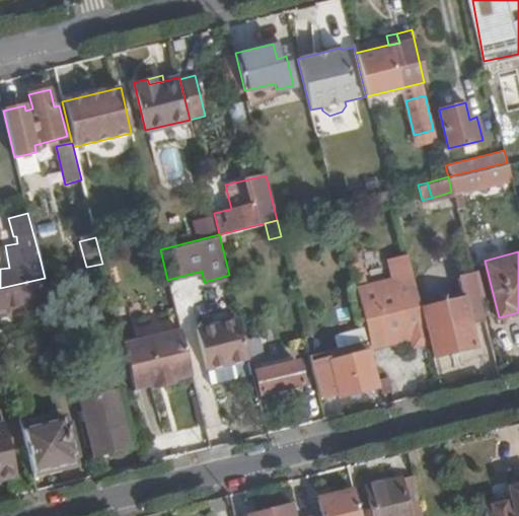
[(348,259),(350,267),(357,265),(355,258),(348,259)]
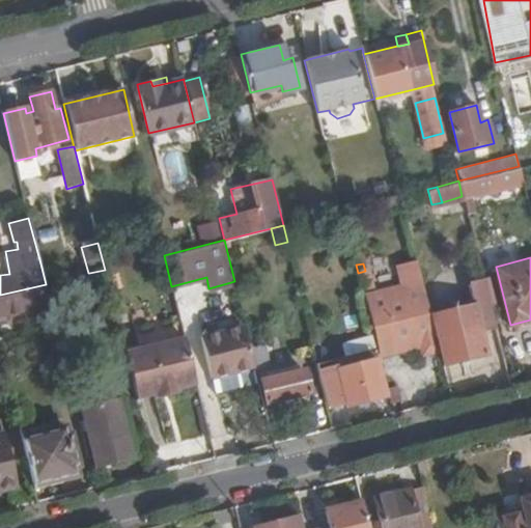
[(423,362),(440,358),(431,322),(429,314),(417,268),(397,273),(401,288),(366,298),(383,361),(420,352),(423,362)]
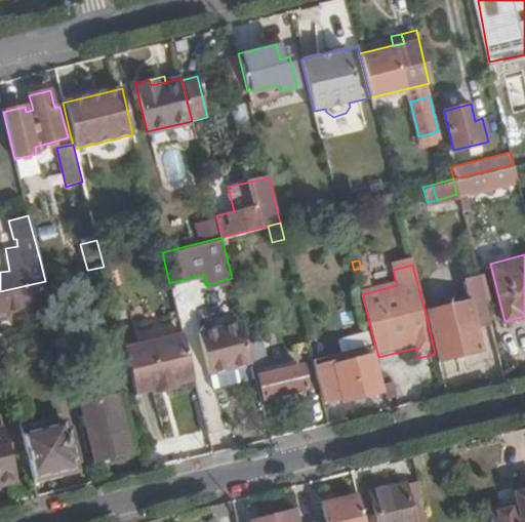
[(106,278),(104,267),(88,270),(91,282),(106,278)]
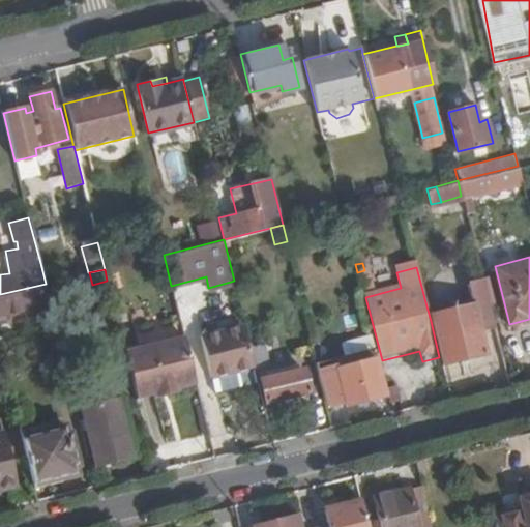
[(364,270),(357,272),(361,292),(373,290),(367,269),(364,270)]
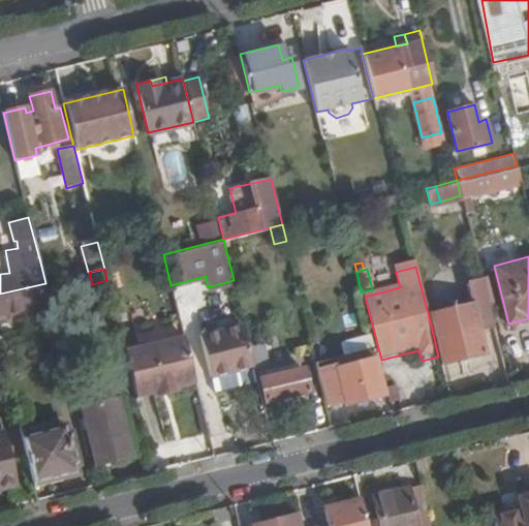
[(438,357),(440,362),(484,351),(477,323),(492,320),(483,282),(464,287),(468,305),(428,313),(430,320),(438,357)]
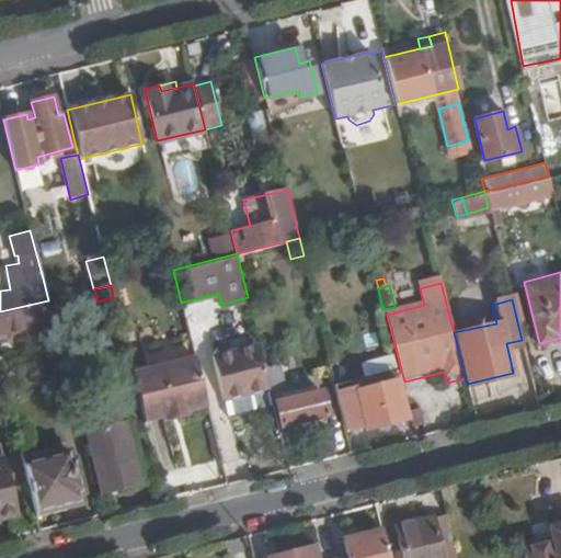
[(0,330),(53,318),(48,300),(0,311),(0,330)]
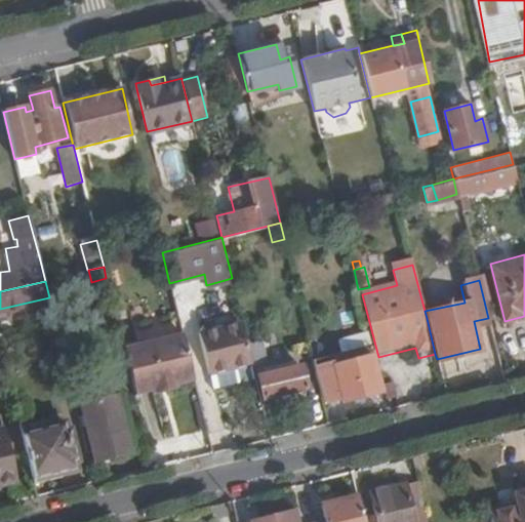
[(208,371),(251,361),(247,343),(241,319),(198,330),(208,371)]
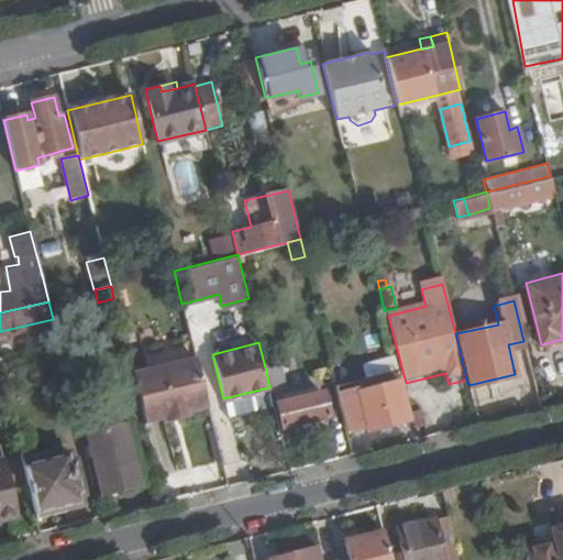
[(282,363),(265,368),(269,387),(273,398),(273,401),(276,399),(283,425),(328,414),(321,388),(309,392),(290,396),(288,390),(282,363)]
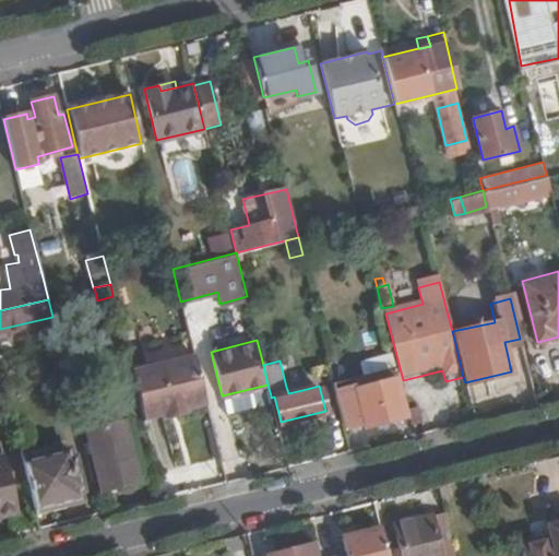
[(190,418),(210,414),(197,364),(133,380),(139,400),(146,429),(165,425),(165,428),(191,423),(190,418)]
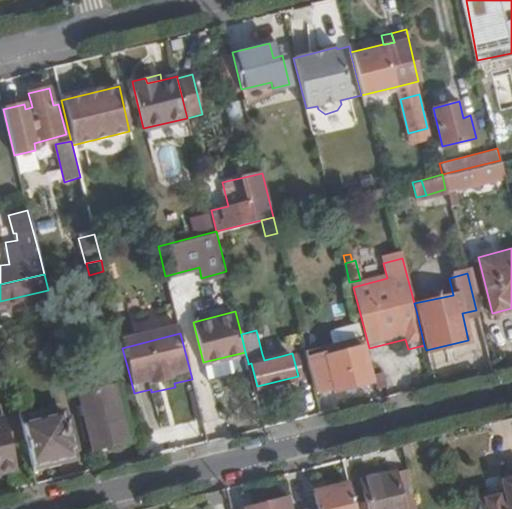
[(365,343),(362,334),(305,348),(315,390),(332,385),(334,390),(371,381),(362,344),(365,343)]
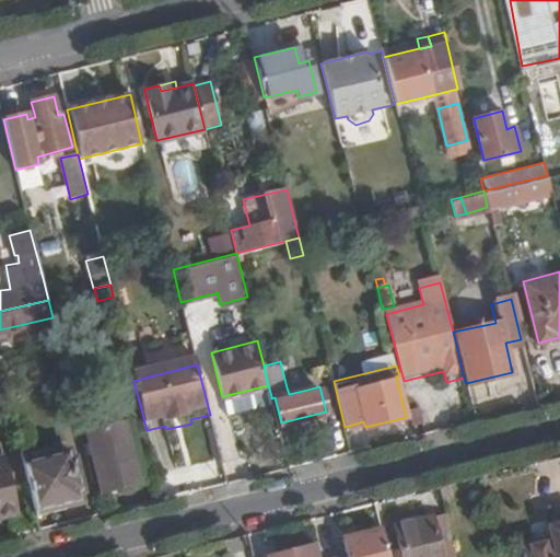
[(306,383),(287,387),(289,394),(307,390),(306,383)]
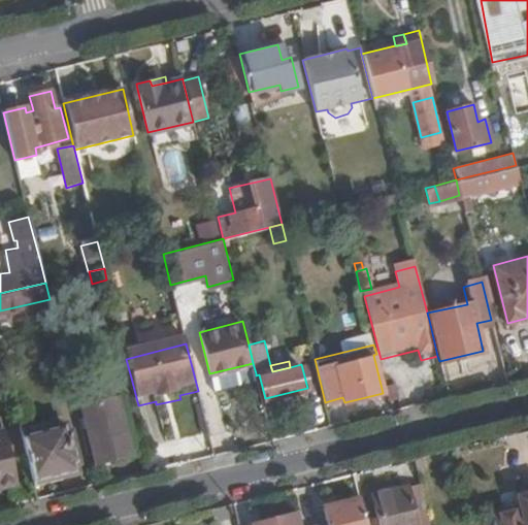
[(256,373),(253,363),(209,373),(212,384),(256,373)]
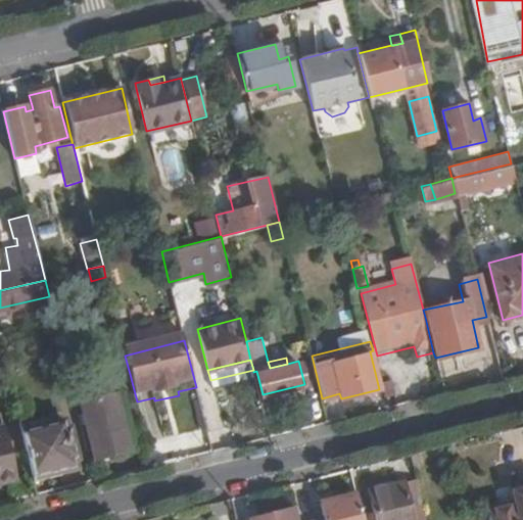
[(132,447),(117,392),(82,402),(95,457),(132,447)]
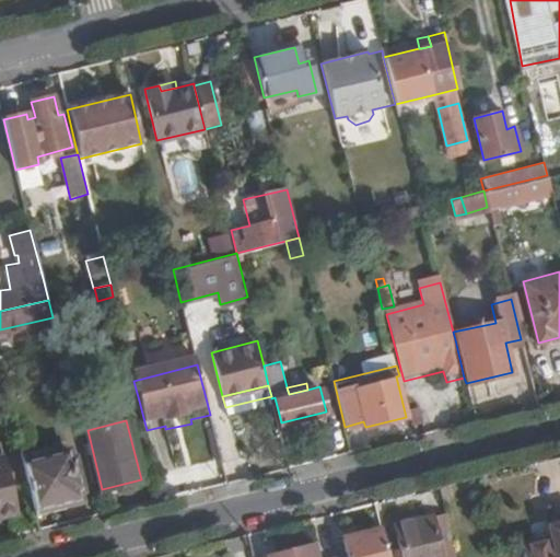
[(345,427),(348,438),(366,433),(365,427),(363,421),(345,427)]
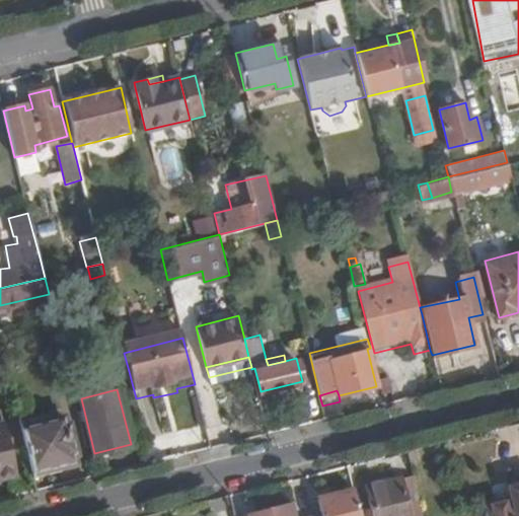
[(18,418),(3,422),(10,451),(25,447),(21,432),(18,418)]
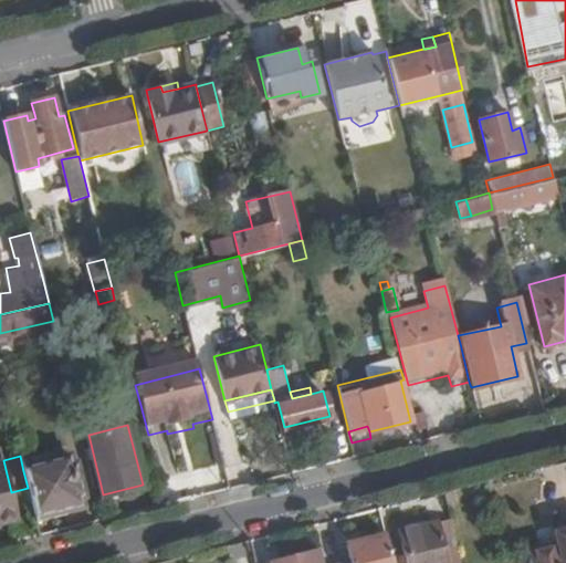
[(0,460),(0,520),(17,517),(11,492),(3,460),(0,460)]
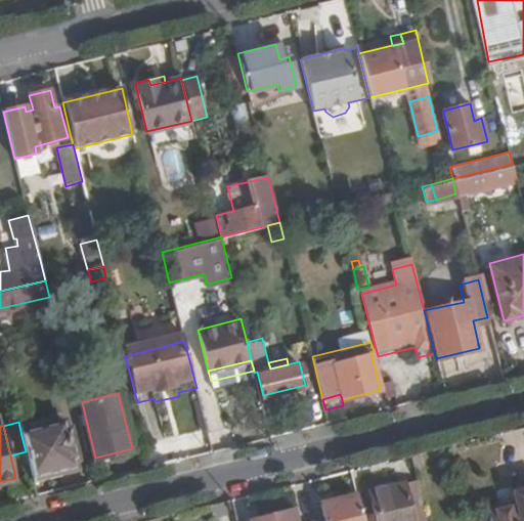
[(60,426),(22,436),(26,451),(30,472),(70,463),(68,454),(72,452),(67,432),(62,433),(60,426)]
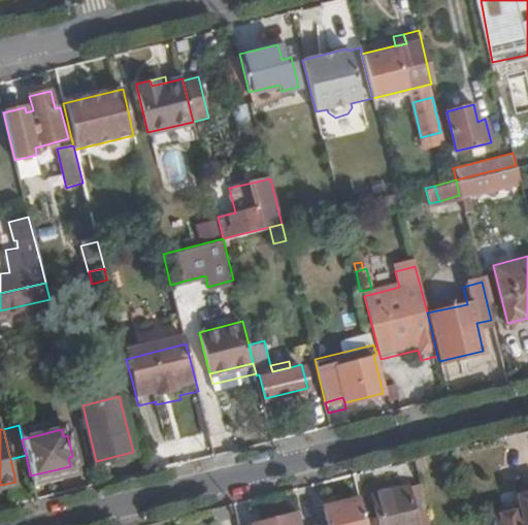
[(419,481),(406,484),(372,492),(359,496),(366,524),(423,524),(429,524),(419,481)]
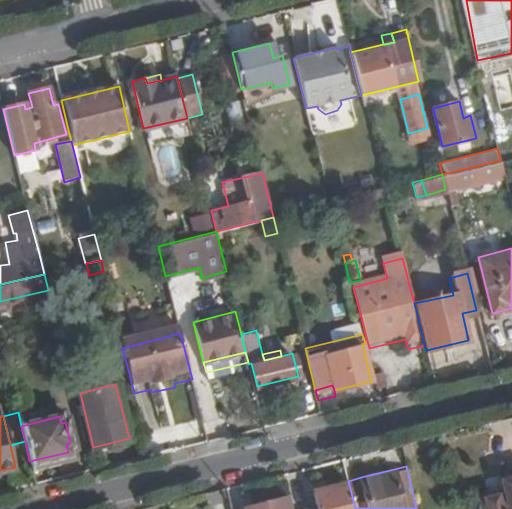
[(511,508),(511,475),(509,476),(511,489),(511,497),(478,506),(478,508),(511,508)]
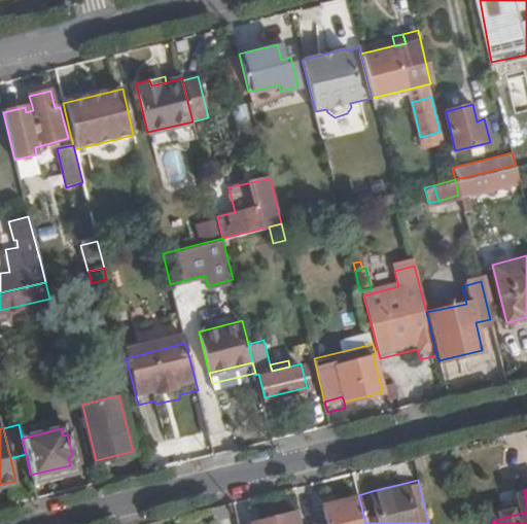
[(516,503),(489,510),(492,521),(526,512),(526,503),(524,490),(514,492),(516,503)]
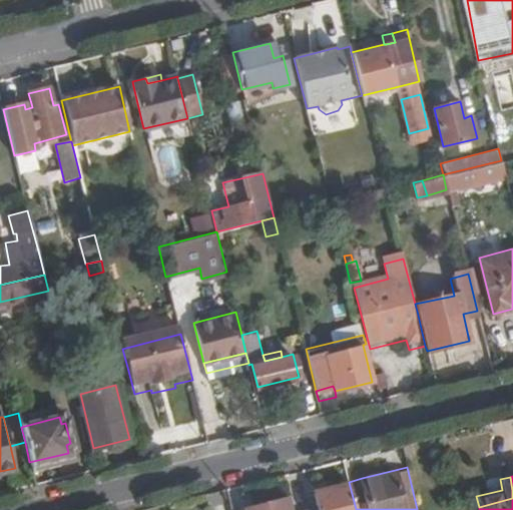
[(356,509),(349,482),(314,490),(318,505),(296,509),(356,509)]
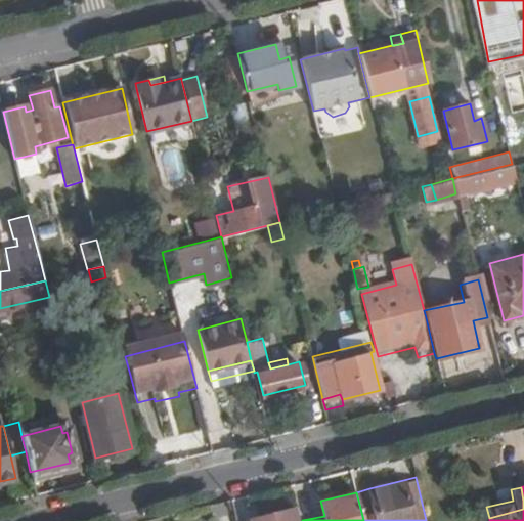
[(251,520),(301,520),(298,507),(251,518),(251,520)]
